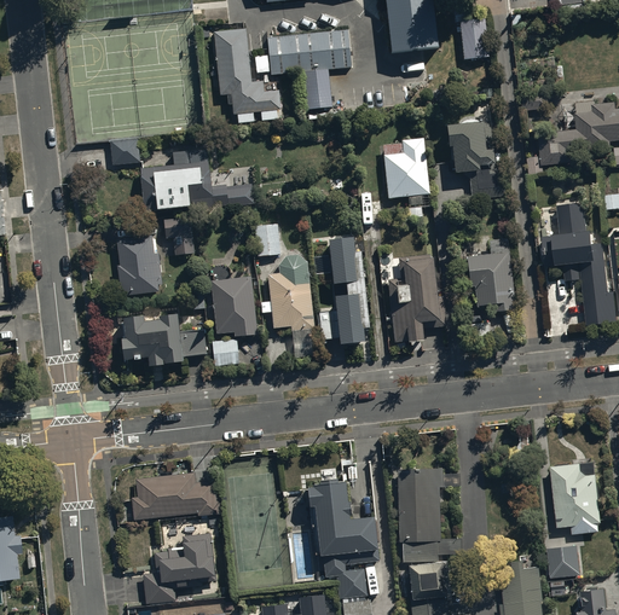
[(386,0),(392,47),(438,42),(432,0),(386,0)]
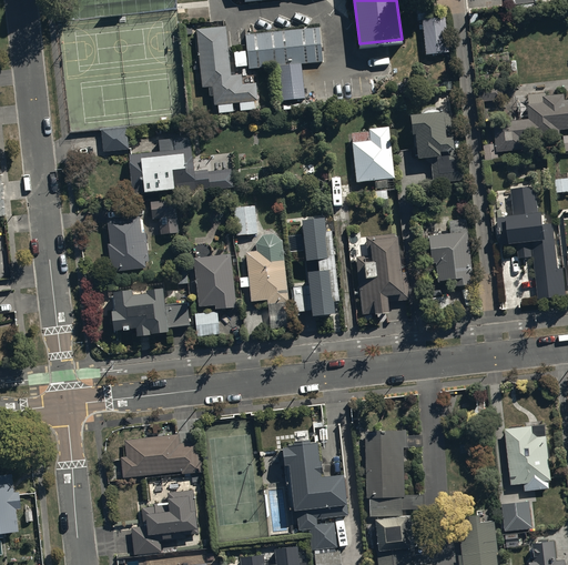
[(444,14),(419,17),(424,54),(448,52),(444,14)]
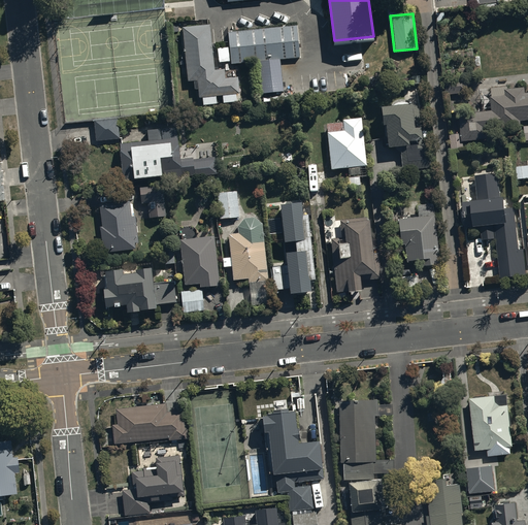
[(298,22),(227,28),(230,64),(261,61),(264,89),(282,88),(279,59),(302,57),(298,22)]
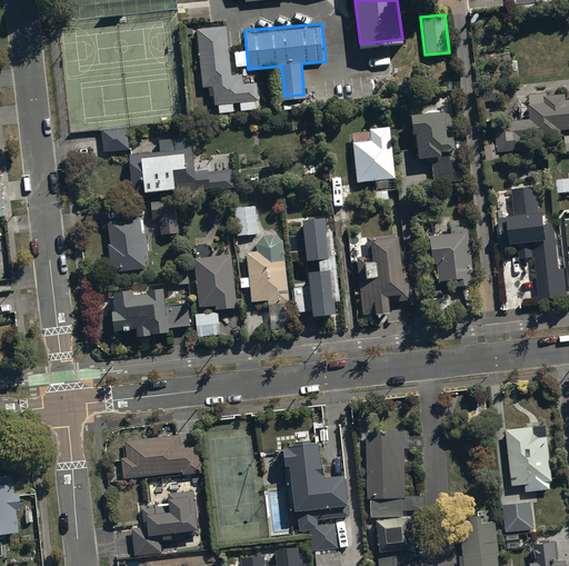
[(225,26),(195,29),(201,87),(215,86),(216,103),(259,99),(257,81),(242,83),(241,70),(230,71),(225,26)]
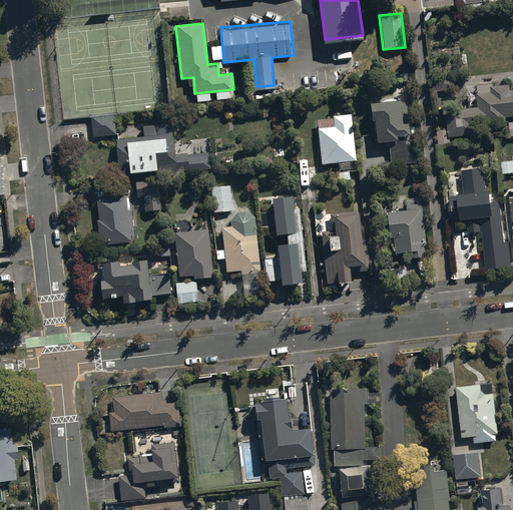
[(506,122),(506,116),(512,115),(512,89),(510,90),(510,85),(493,86),(493,83),(477,84),(478,93),(477,93),(478,107),(447,109),(448,128),(437,129),(438,144),(442,144),(442,147),(447,147),(447,143),(451,143),(451,136),(475,134),(474,125),(506,122)]
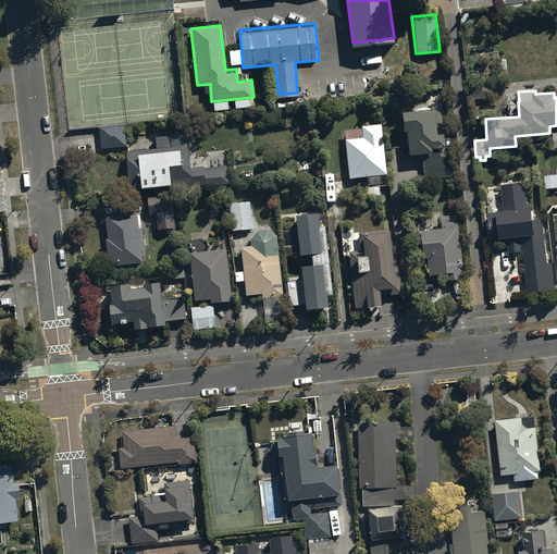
[(412,112),(400,113),(401,133),(408,133),(409,155),(416,157),(423,161),(424,176),(455,173),(453,146),(445,146),(441,108),(433,109),(428,106),(421,106),(416,108),(412,112)]
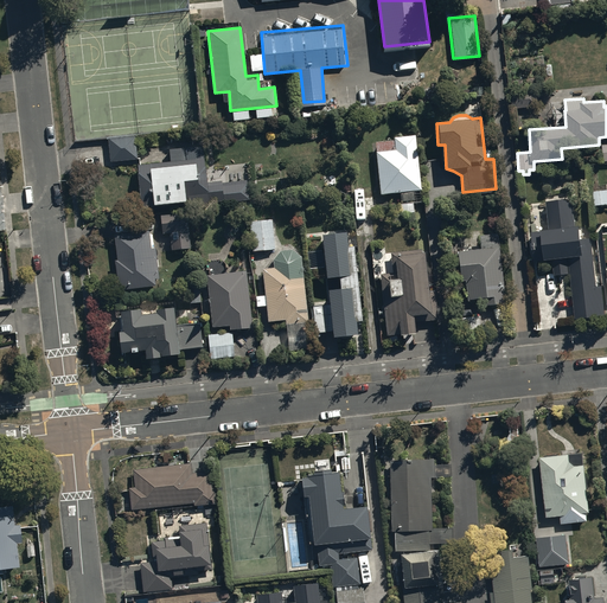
[(135,135),(107,138),(109,160),(138,158),(135,135)]
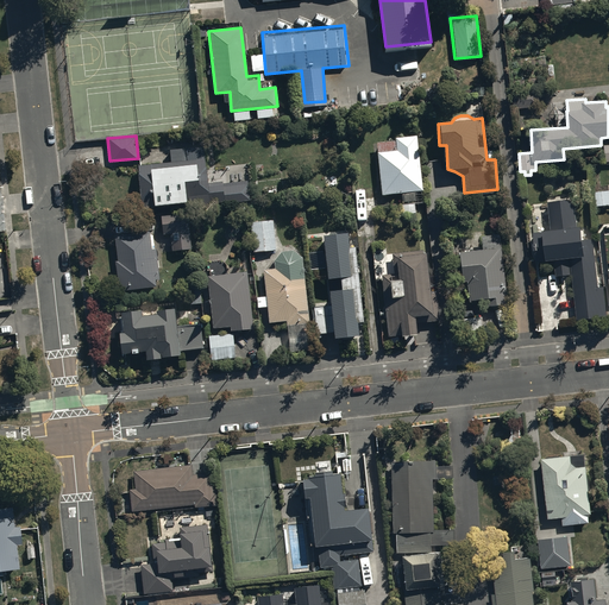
[(415,137),(376,140),(383,193),(421,188),(415,137)]
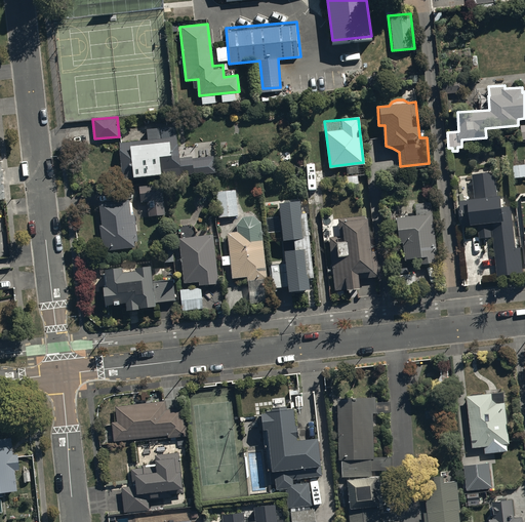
[(148,139),(119,142),(122,177),(133,176),(133,178),(164,176),(164,179),(180,178),(180,174),(215,171),(213,155),(178,158),(176,126),(147,129),(148,139)]
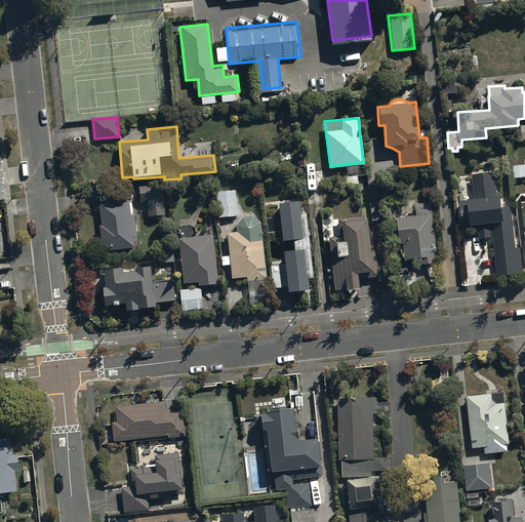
[(493,236),(497,275),(524,272),(521,246),(517,247),(512,206),(502,207),(501,197),(497,198),(494,172),(473,175),(476,200),(470,201),(470,199),(460,200),(461,210),(460,210),(460,217),(462,217),(463,226),(472,225),(472,227),(479,226),(480,237),(493,236)]
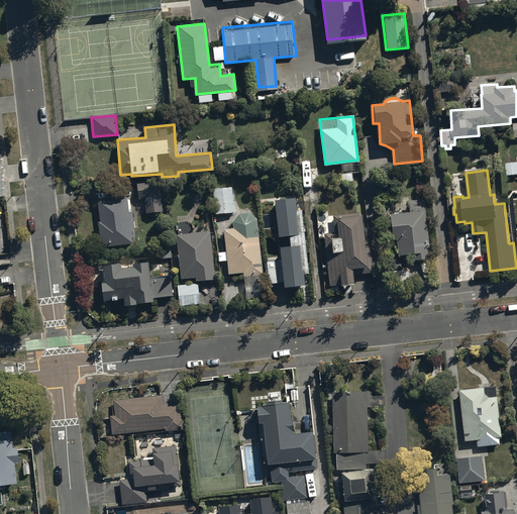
[(162,179),(136,181),(137,198),(144,197),(145,213),(164,211),(162,179)]
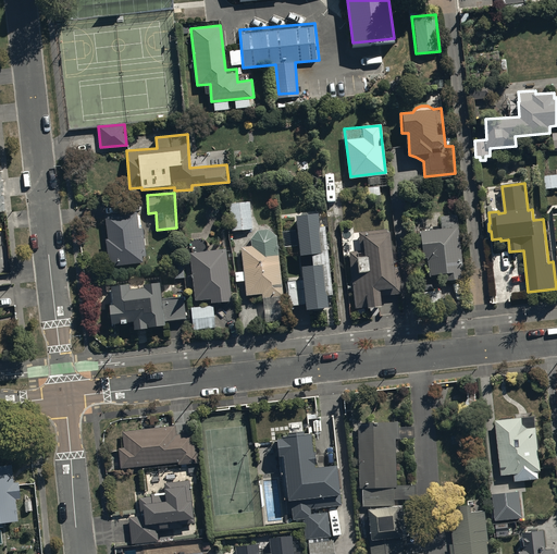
[(229,201),(232,230),(251,228),(249,199),(229,201)]
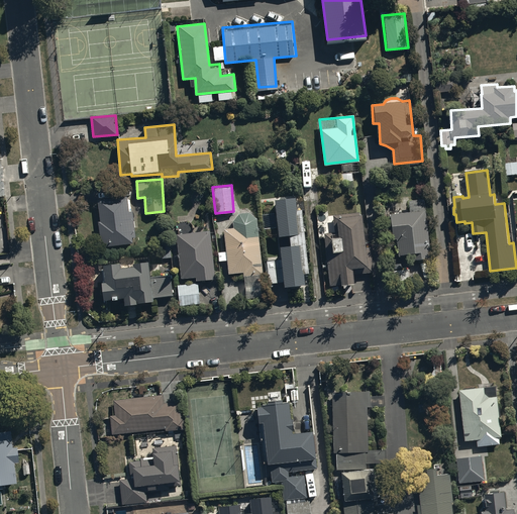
[(100,220),(98,220),(101,246),(133,242),(132,237),(136,236),(135,226),(138,226),(136,210),(132,211),(130,195),(97,199),(100,220)]
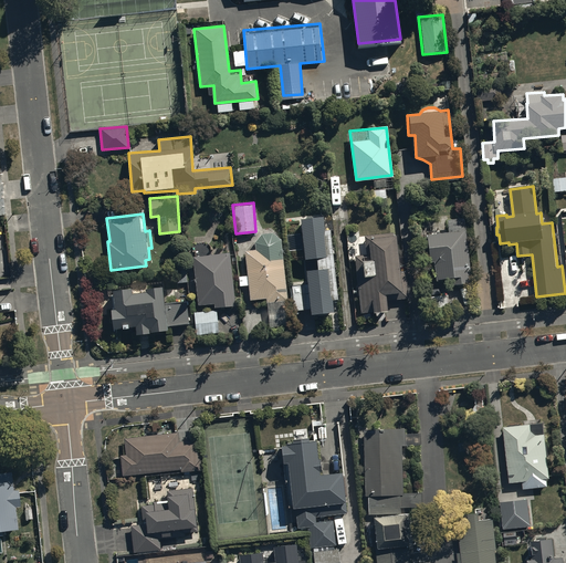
[(448,231),(427,233),(429,261),(435,261),(437,281),(450,280),(451,284),(471,283),(465,217),(447,218),(448,231)]
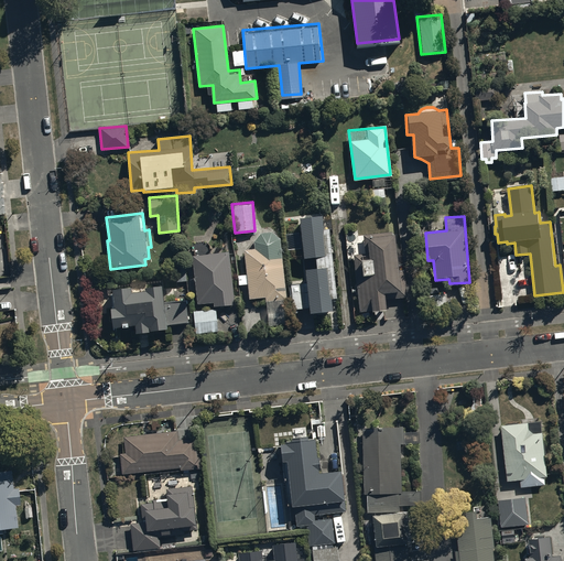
[(300,220),(304,259),(315,258),(316,270),(305,271),(306,282),(291,283),(293,310),(310,308),(311,315),(332,313),(331,300),(336,299),(328,229),(323,230),(322,217),(300,220)]
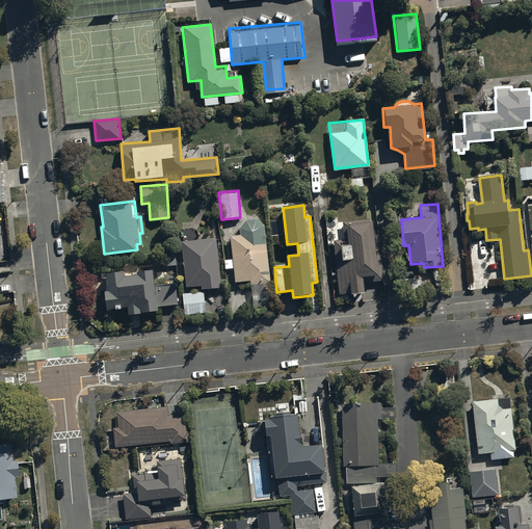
[(344,238),(334,239),(339,293),(350,292),(350,295),(365,294),(364,282),(383,280),(380,254),(376,254),(373,221),(371,222),(371,217),(342,220),(344,238)]
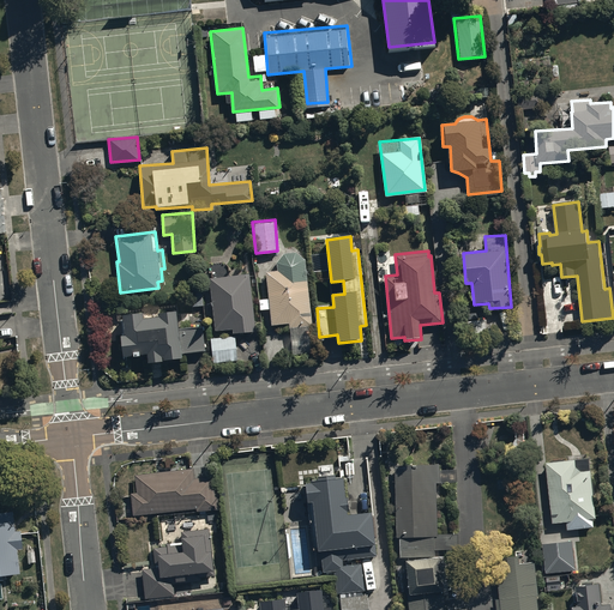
[(298,252),(283,253),(277,263),(277,270),(265,271),(269,297),(259,299),(260,308),(269,308),(271,324),(288,322),(289,328),(312,326),(306,258),(298,252)]
